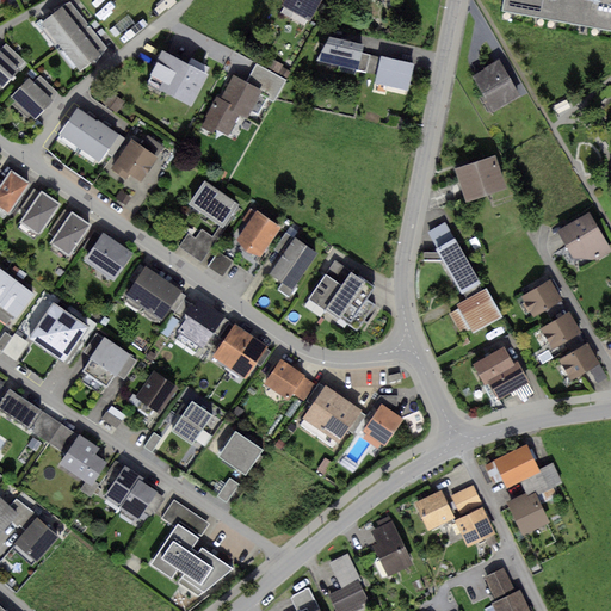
[(323,0),(285,0),(282,7),(312,23),(323,0)]
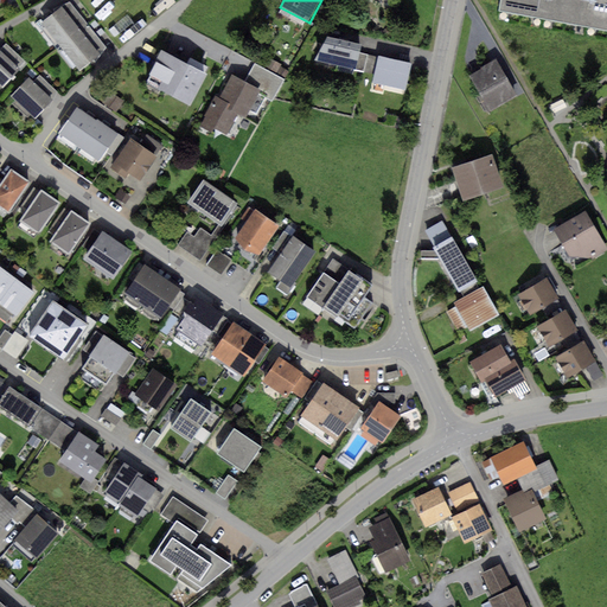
[(606,0),(502,0),(500,10),(606,29),(606,0)]
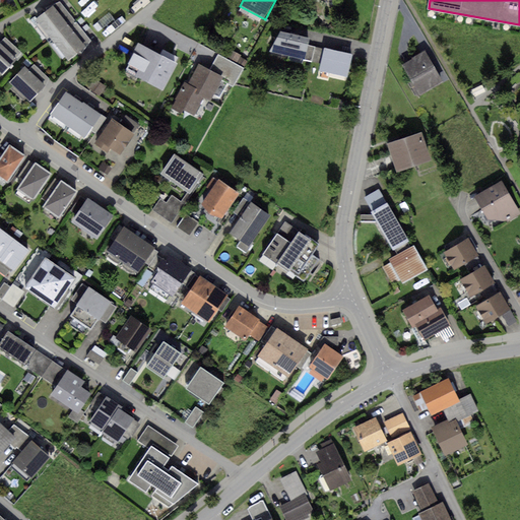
[(51,39),(75,19),(60,2),(45,8),(45,11),(36,19),(51,39)]
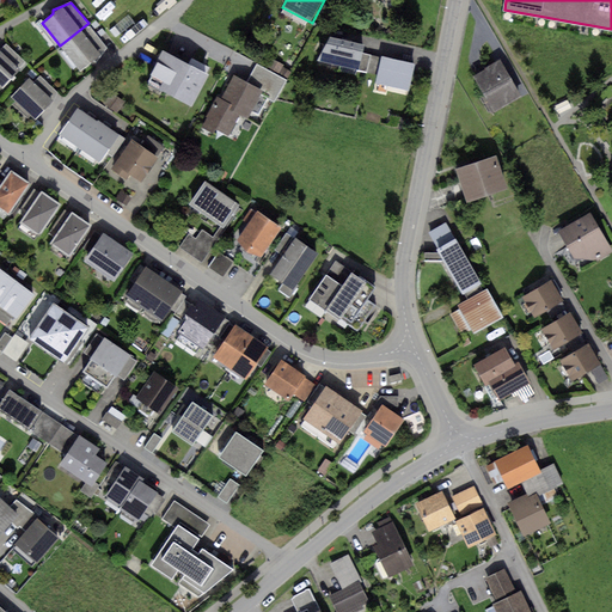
[(89,23),(60,46),(80,72),(92,60),(97,62),(108,48),(89,23)]
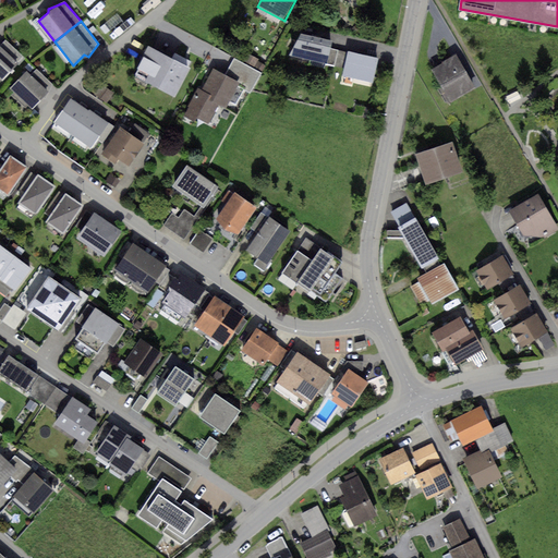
[(331,40),(301,33),(289,55),(326,63),(329,48),(331,40)]
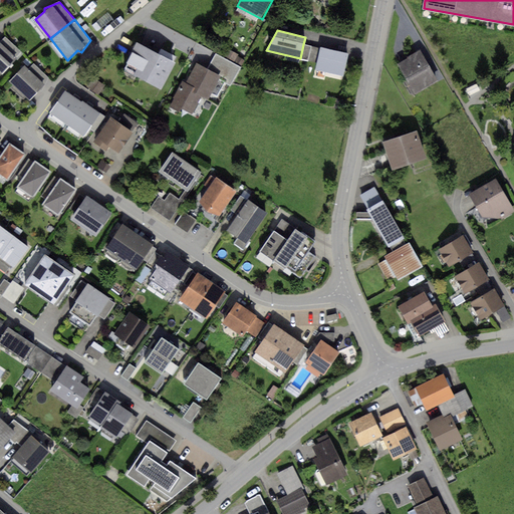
[(5,36),(0,41),(0,42),(16,58),(22,51),(5,36)]
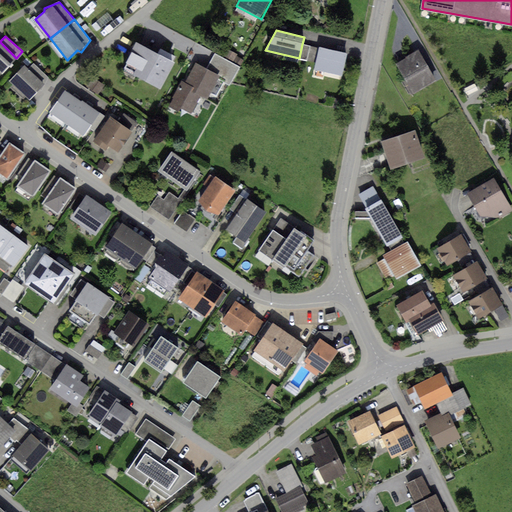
[(0,71),(2,73),(16,58),(0,42),(0,71)]
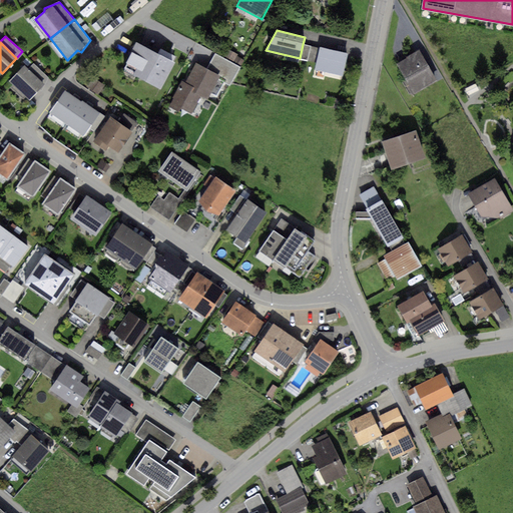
[(174,62),(136,42),(122,68),(160,88),(174,62)]
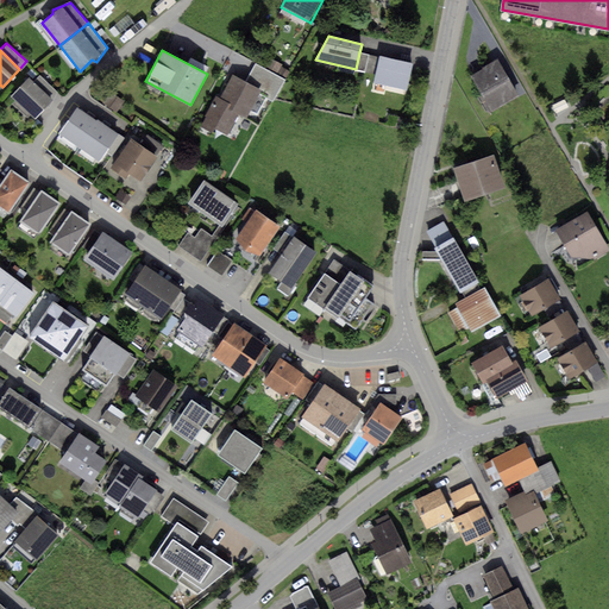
[(369,55),(359,52),(356,69),(356,71),(364,74),(369,55)]
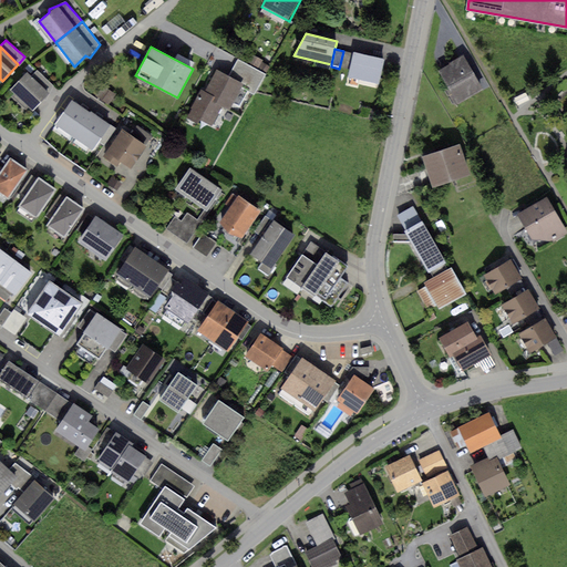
[(385,61),(354,52),(348,76),(379,85),(385,61)]
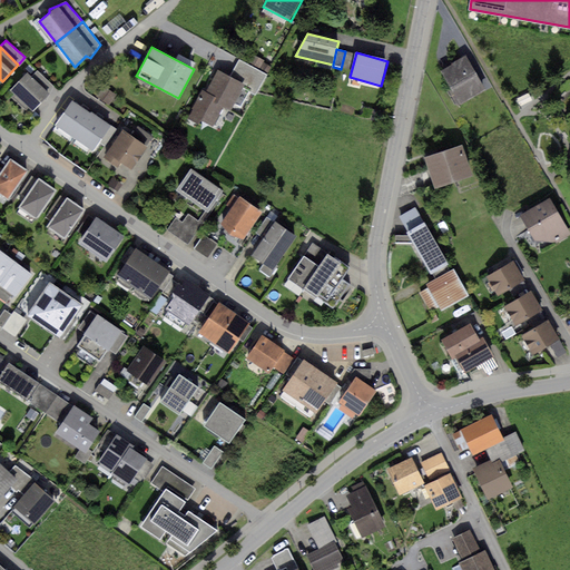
[(251,55),(246,61),(259,68),(263,62),(263,61),(251,55)]
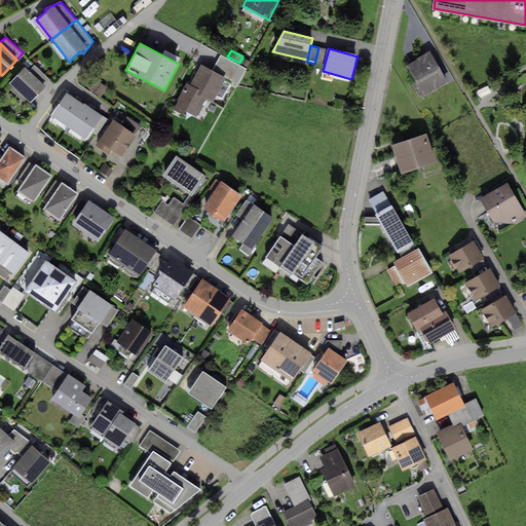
[(430,52),(407,66),(419,87),(417,88),(423,99),(449,84),(430,52)]
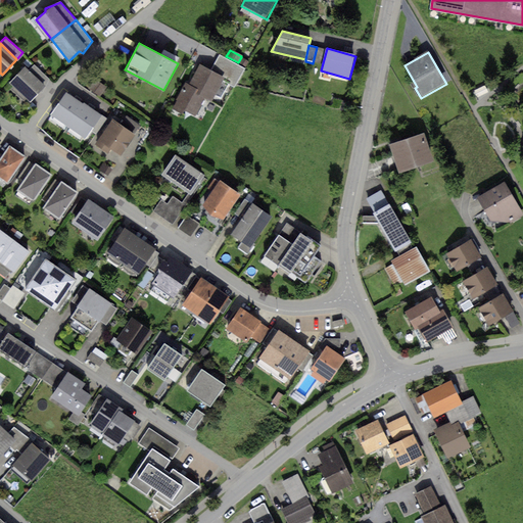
[(219,55),(210,70),(224,78),(237,85),(245,69),(219,55)]
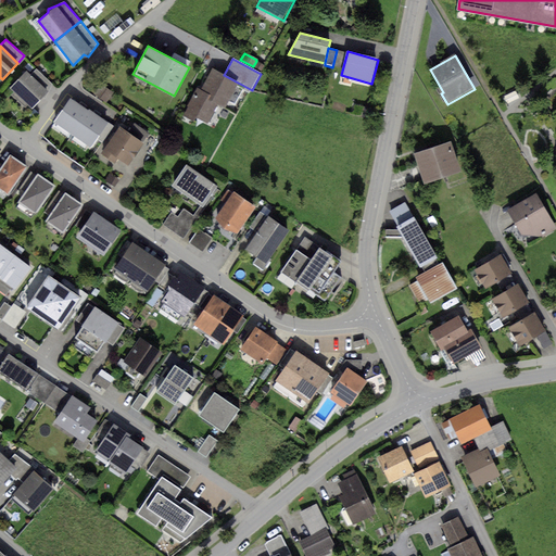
[(256,61),(253,66),(262,72),(264,65),(256,61)]
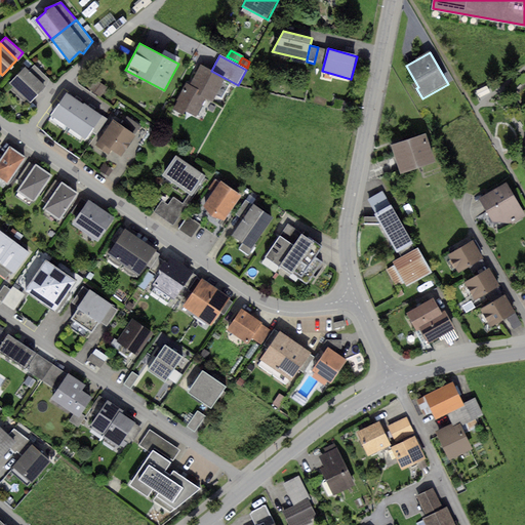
[(211,71),(200,65),(190,85),(186,83),(172,110),(183,115),(186,110),(196,116),(204,99),(212,103),(225,78),(211,71)]
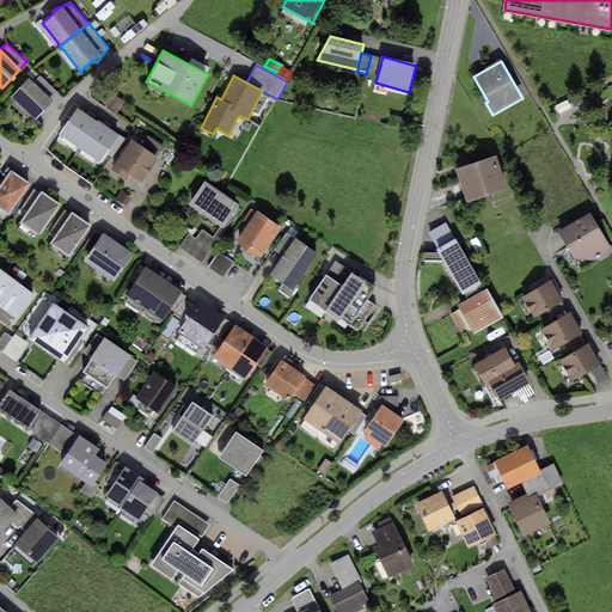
[(40,77),(34,83),(53,102),(57,93),(40,77)]
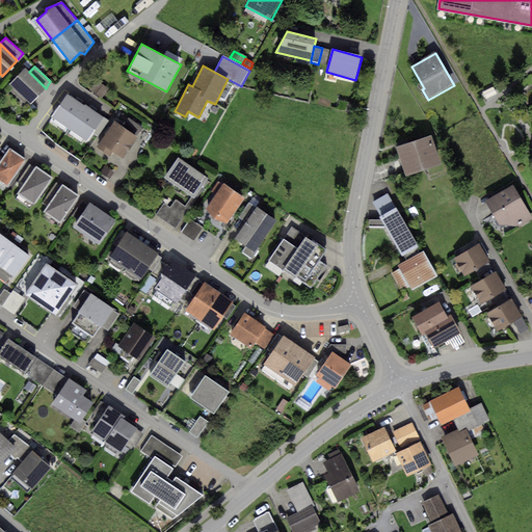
[(29,72),(25,68),(9,84),(30,104),(46,88),(29,72)]
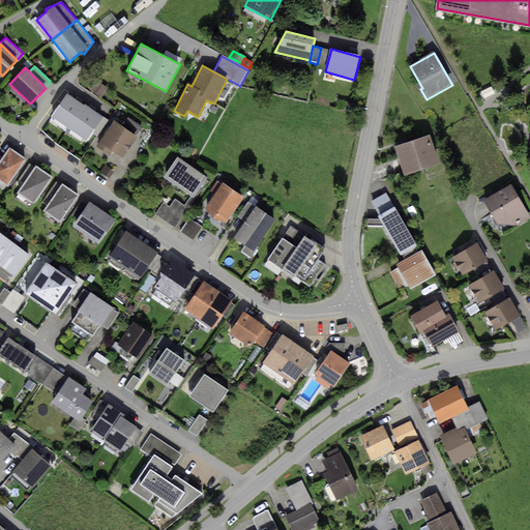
[(95,80),(89,89),(101,97),(108,88),(95,80)]
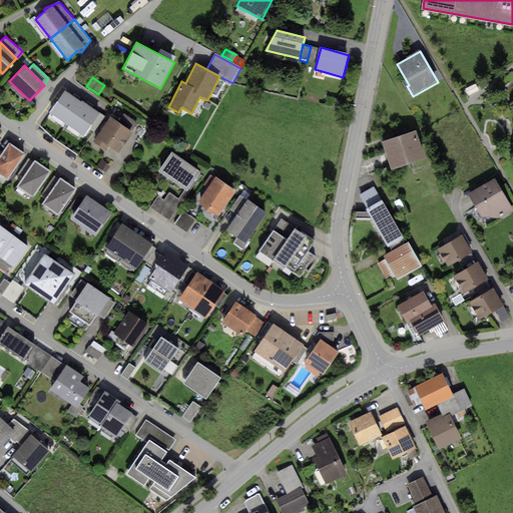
[(475,83),(465,88),(470,96),(480,91),(475,83)]
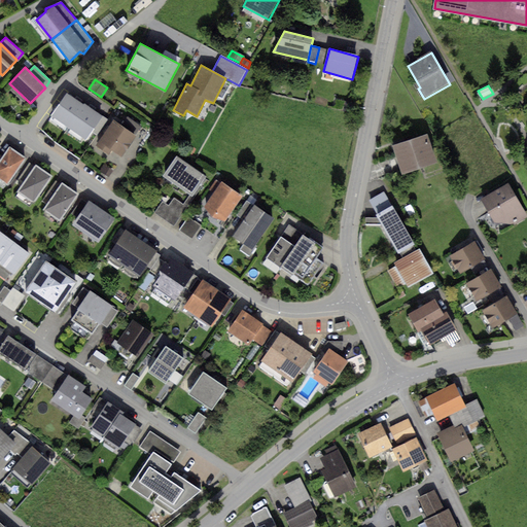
[(68,127),(82,105),(67,95),(51,116),(68,127)]
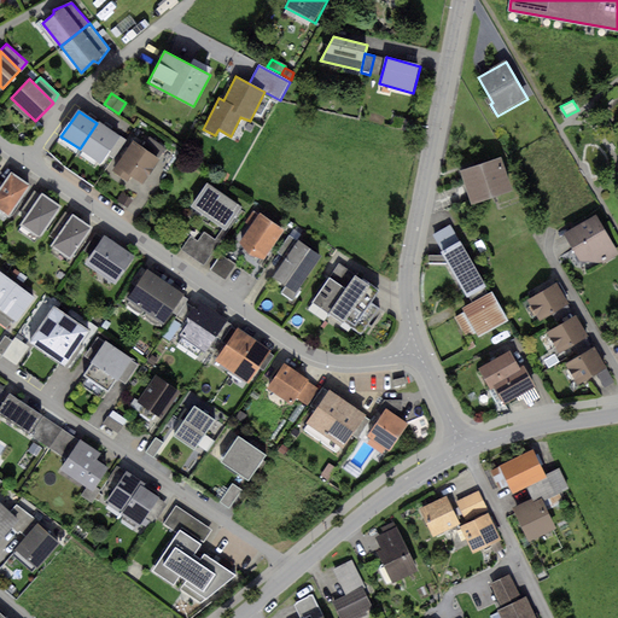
[(97,123),(80,149),(100,163),(106,155),(120,136),(98,122),(97,123)]
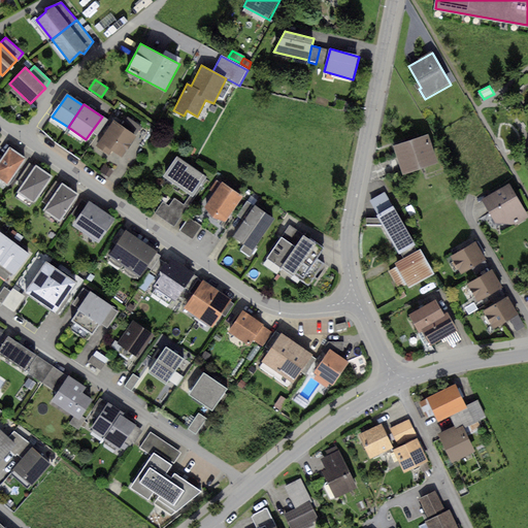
[(107,120),(102,117),(91,132),(97,136),(107,120)]
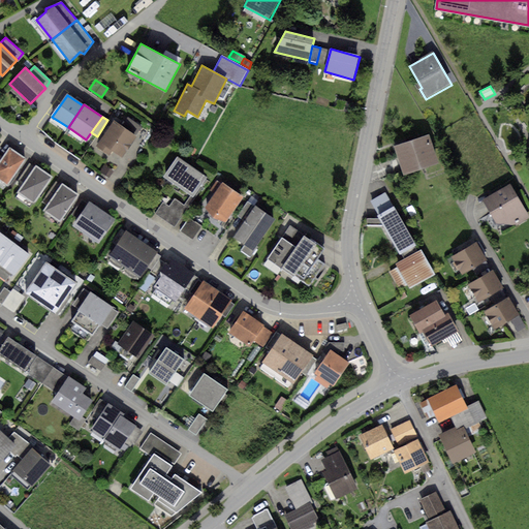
[(142,127),(127,117),(122,126),(135,135),(142,127)]
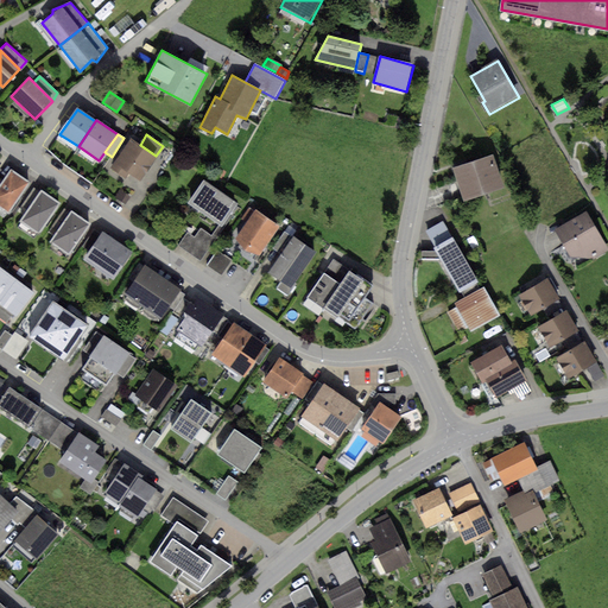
[(140,145),(131,138),(111,168),(125,178),(127,175),(139,183),(158,157),(156,156),(140,145)]
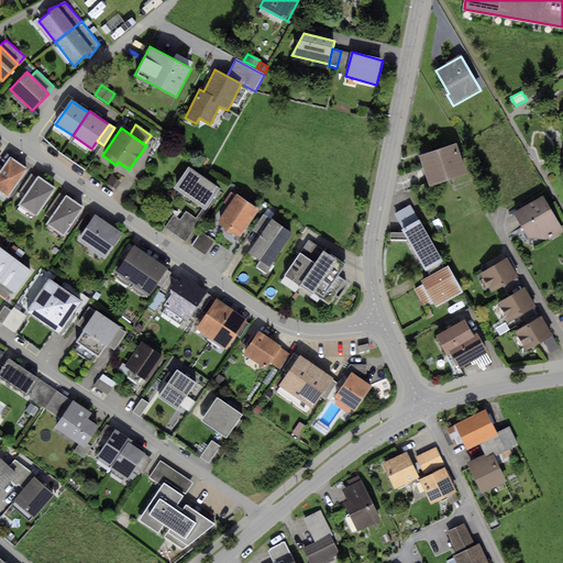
[(456,145),(420,156),(429,186),(466,175),(456,145)]
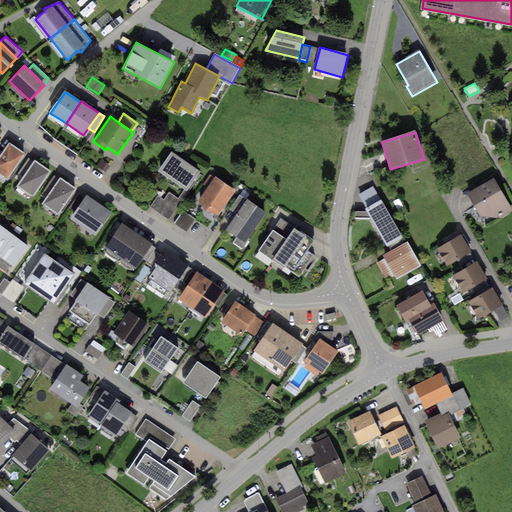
[(25,154),(9,142),(2,152),(0,154),(0,174),(7,180),(25,154)]
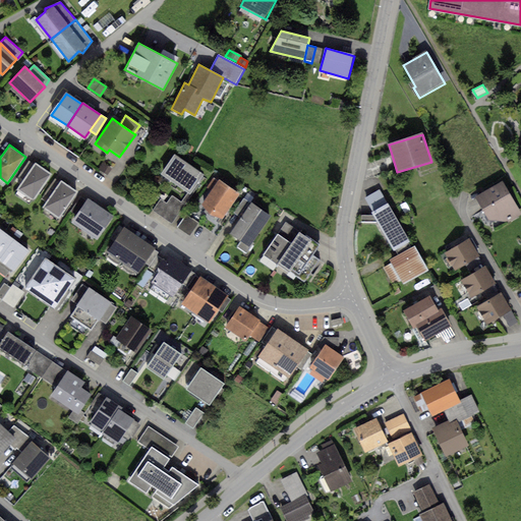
[(205,174),(174,154),(161,174),(187,192),(190,194),(205,174)]
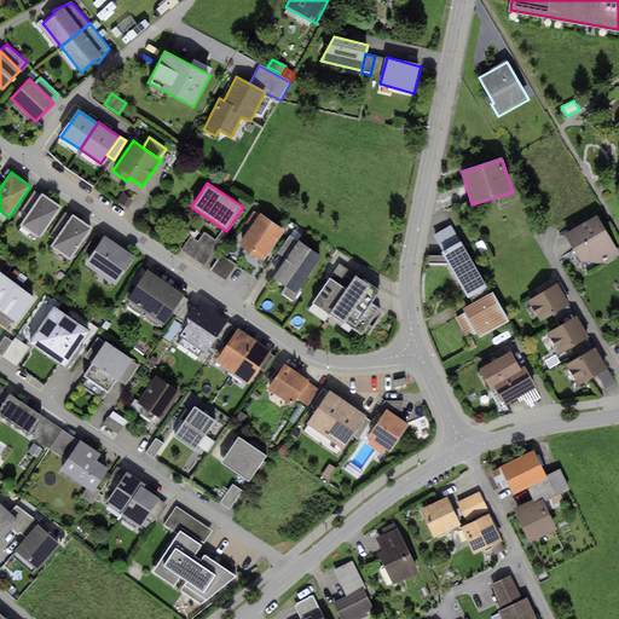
[(27,214),(40,195),(34,191),(21,210),(27,214)]
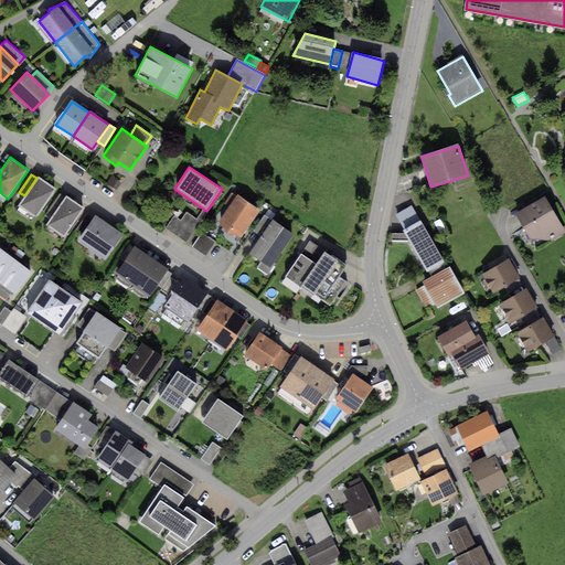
[(56,189),(38,177),(36,178),(24,195),(18,205),(36,217),(56,189)]
